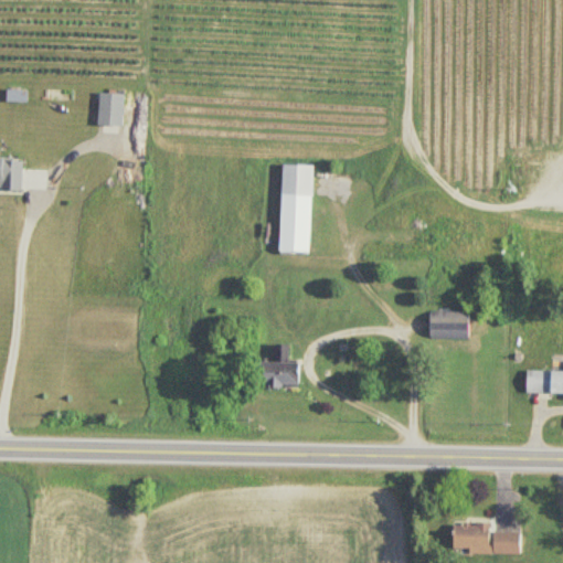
[(121,125),(121,93),(97,93),(97,125),(121,125)]
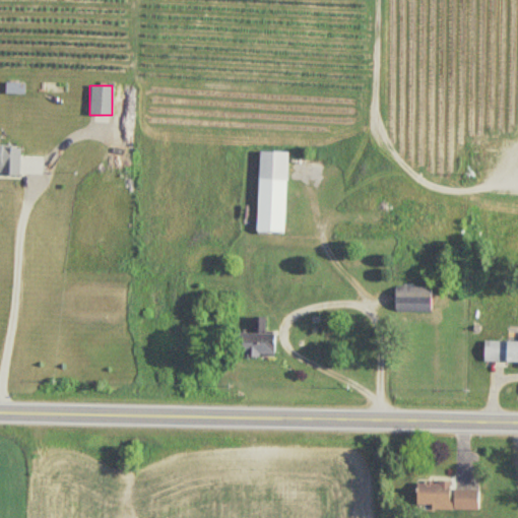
[(0,172),(19,173),(19,144),(0,143),(0,172)]
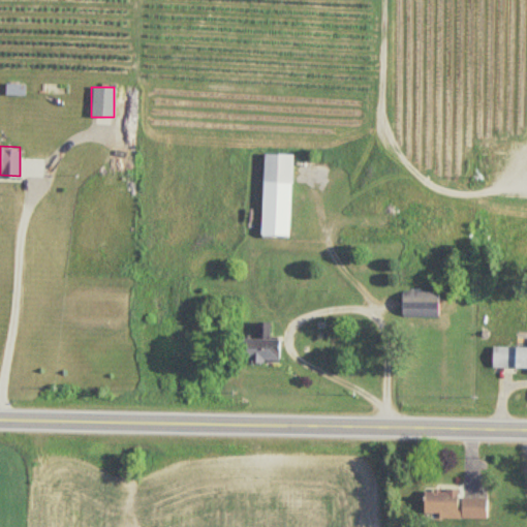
[(262,154),(261,236),(289,237),(291,154),(262,154)]
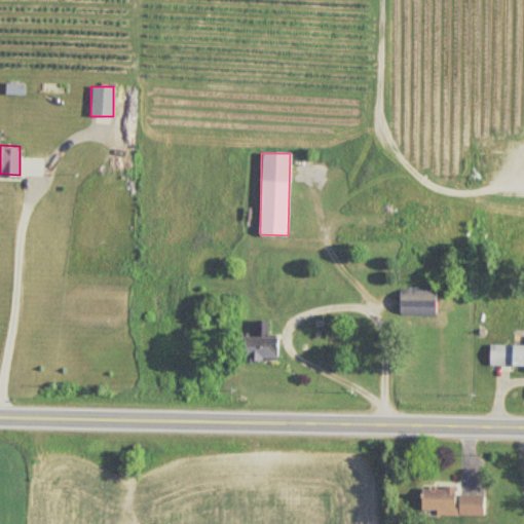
[(400,291),(400,313),(435,313),(435,291),(400,291)]
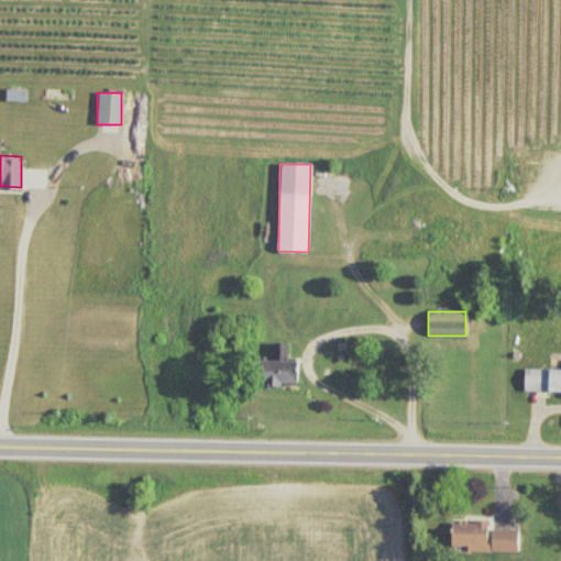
[(297,385),(297,359),(288,359),(288,344),(274,344),(274,361),(254,361),(254,386),(297,385)]
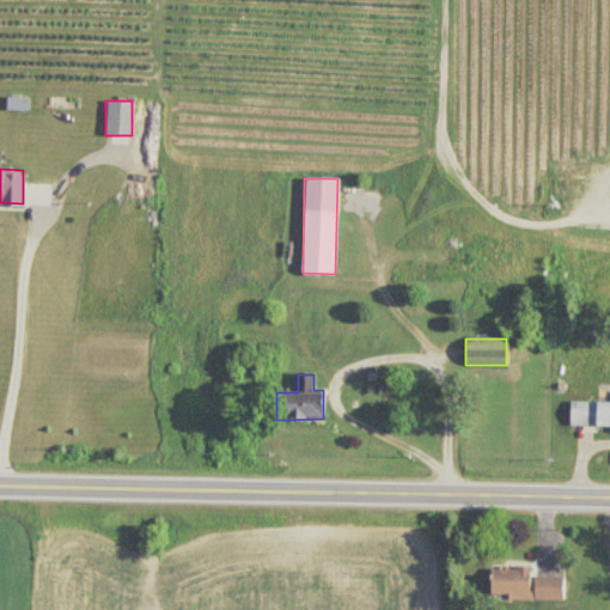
[(609,402),(569,401),(569,428),(609,428),(609,402)]
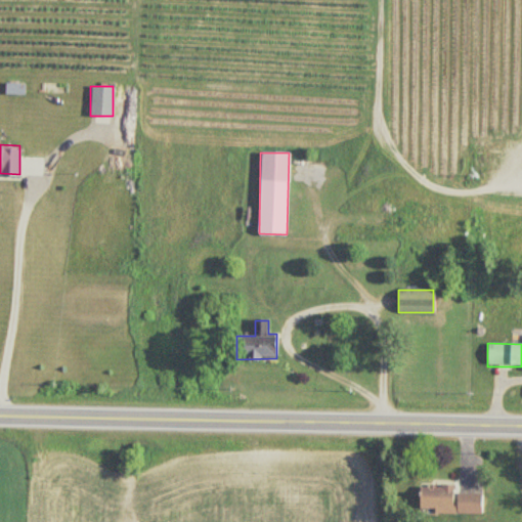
[(481,513),(482,491),(454,491),(454,484),(420,484),(419,512),(481,513)]
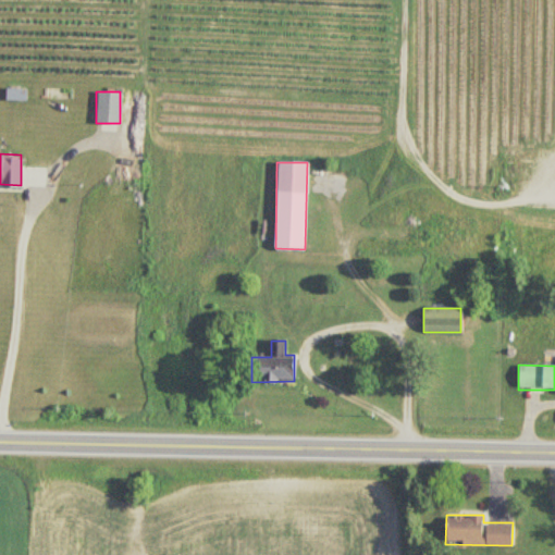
All buildings are outlined.
